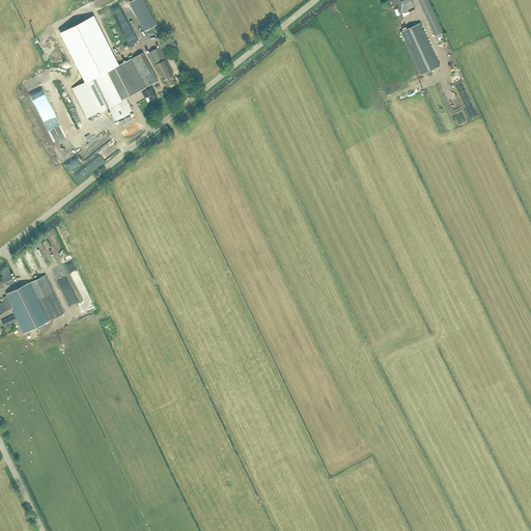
[(156,24),(142,0),(131,0),(129,1),(144,31),(156,24)]
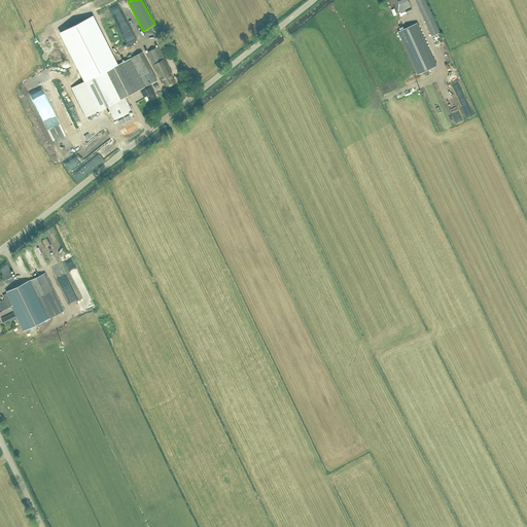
[(399,12),(412,6),(408,0),(393,0),(399,12)]
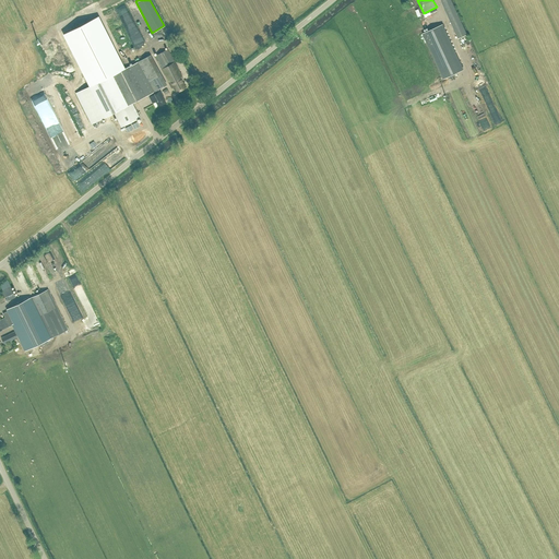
[(440,0),(459,38),(467,35),(451,0),(440,0)]
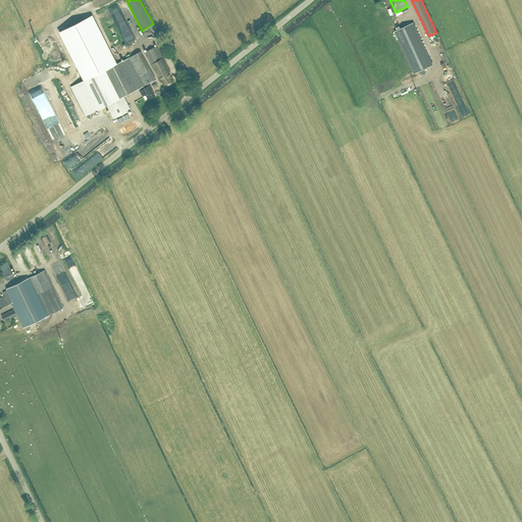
[(126,20),(132,18),(123,1),(117,4),(126,20)]
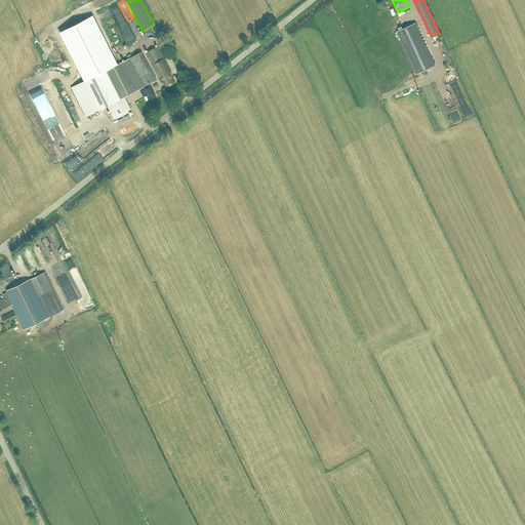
[(122,27),(125,25),(116,5),(108,9),(117,29),(118,28),(126,44),(132,41),(126,28),(123,29),(122,27)]
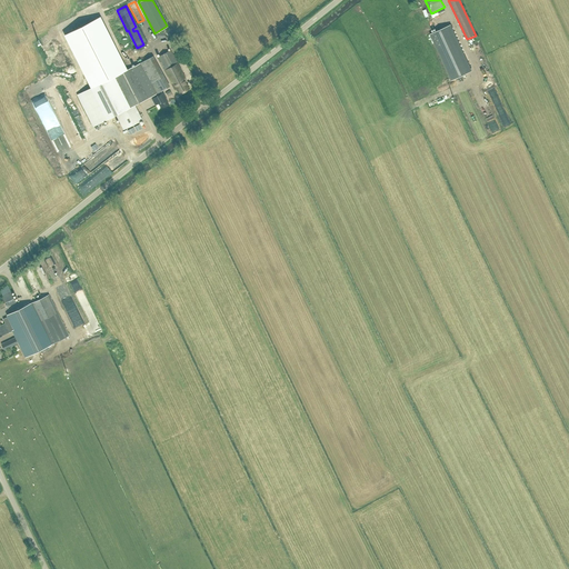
[(91,87),(78,95),(93,126),(116,115),(123,129),(142,120),(135,105),(151,97),(156,93),(168,87),(151,57),(139,62),(140,63),(126,70),(99,18),(66,35),(91,87)]
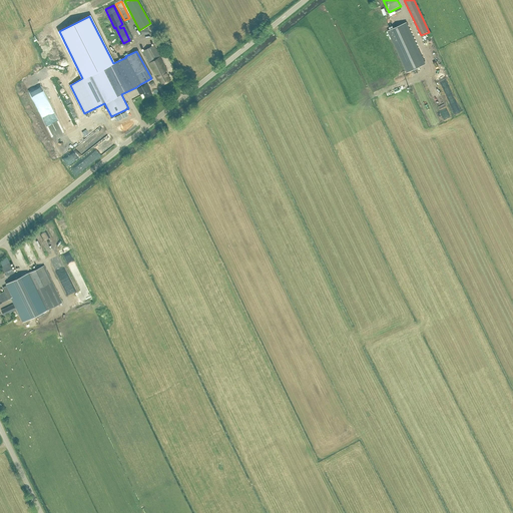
[(406,22),(388,30),(407,72),(425,64),(406,22)]
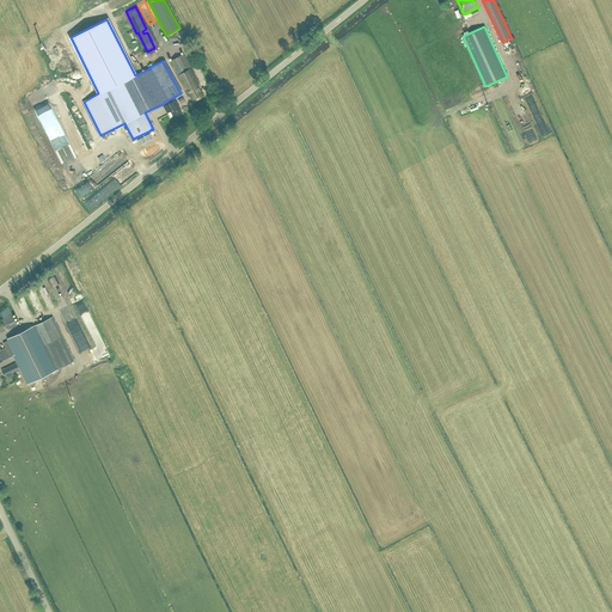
[(204,96),(199,85),(200,84),(183,53),(170,61),(188,96),(189,95),(193,102),(204,96)]
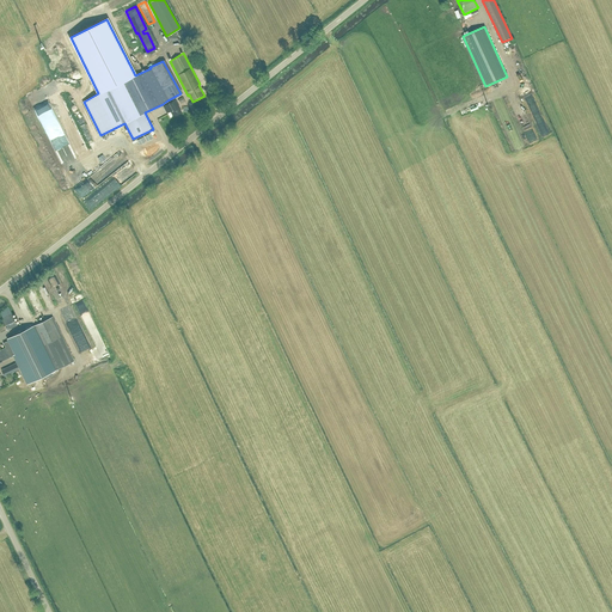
[(167,112),(170,111),(173,116),(181,111),(177,105),(178,105),(175,99),(166,104),(164,106),(167,112)]
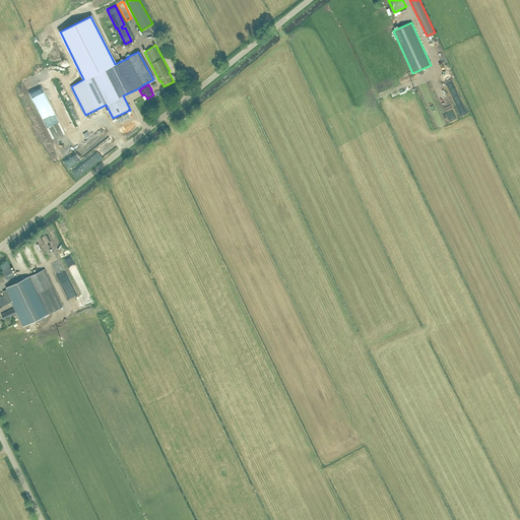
[(138,129),(132,115),(123,118),(129,132),(138,129)]
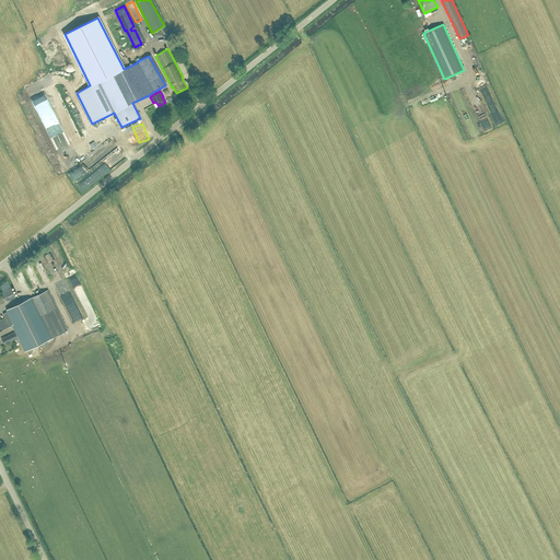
[(15,298),(10,287),(8,281),(0,284),(0,286),(2,291),(2,290),(8,301),(15,298)]
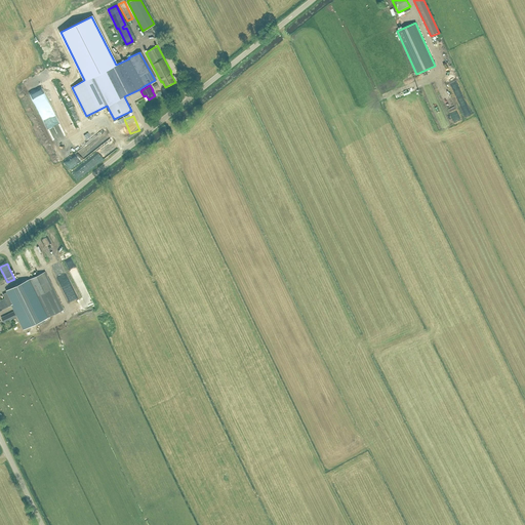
[(61,264),(50,268),(52,272),(63,269),(61,264)]
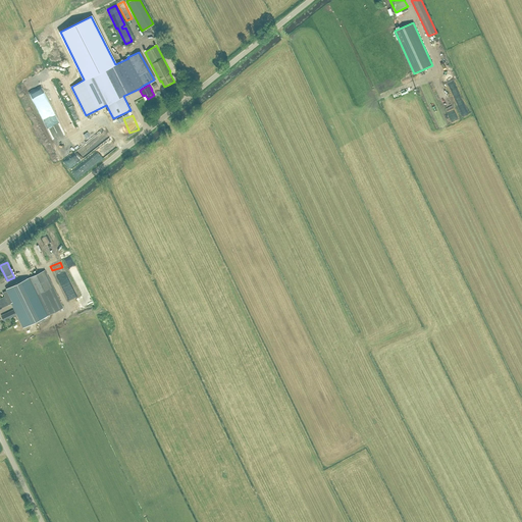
[(74,298),(63,267),(52,271),(56,283),(59,282),(66,301),(74,298)]
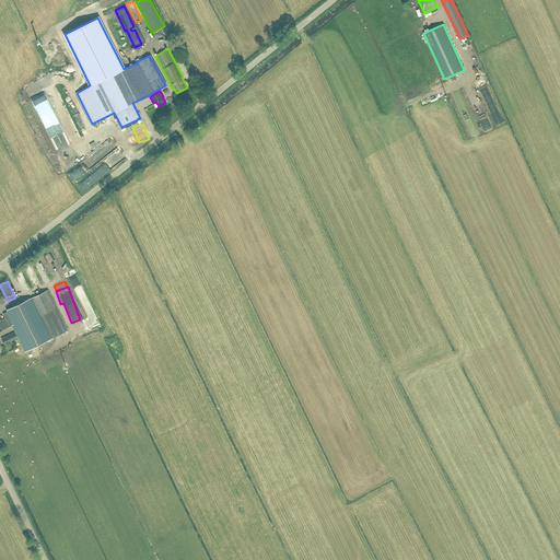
[(47,291),(31,299),(50,339),(67,330),(47,291)]
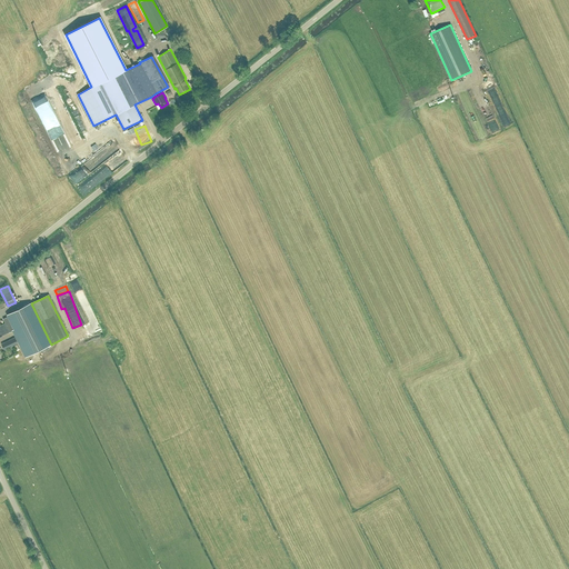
[(51,345),(31,303),(7,315),(8,316),(2,319),(5,322),(9,331),(9,332),(13,330),(26,357),(51,345)]
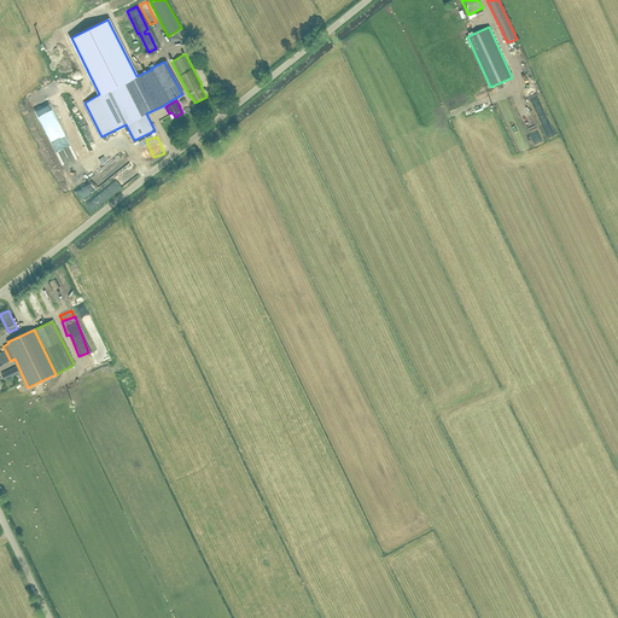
[(5,350),(0,351),(0,361),(1,365),(10,360),(5,350)]
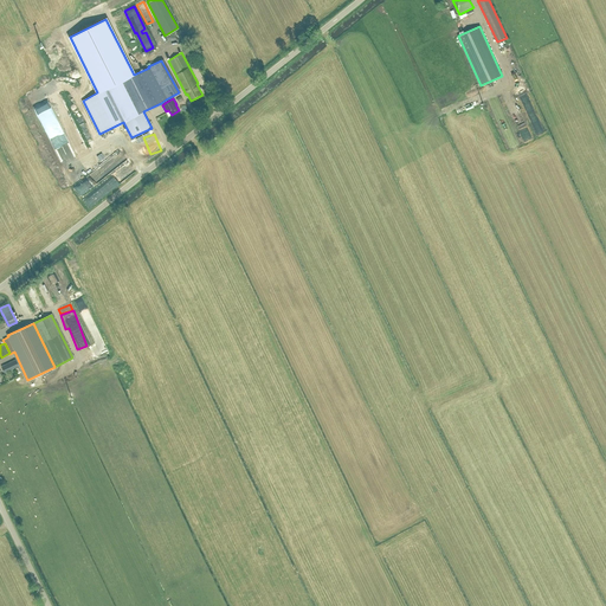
[(14,359),(0,366),(4,373),(18,366),(14,359)]
